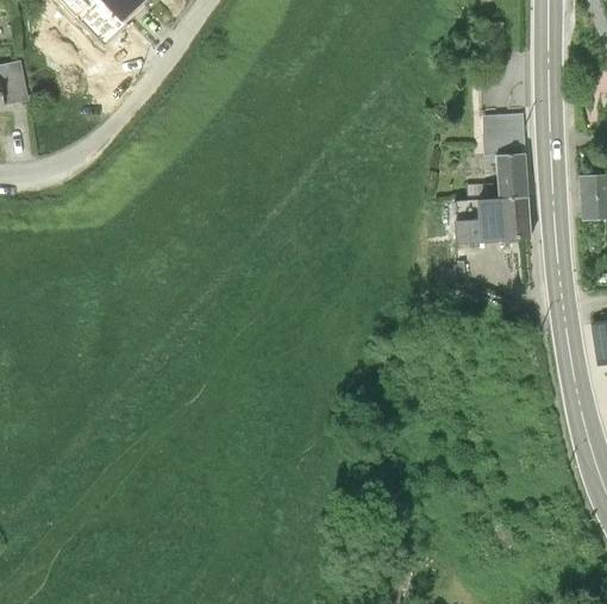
[(100,0),(120,21),(143,0),(100,0)]
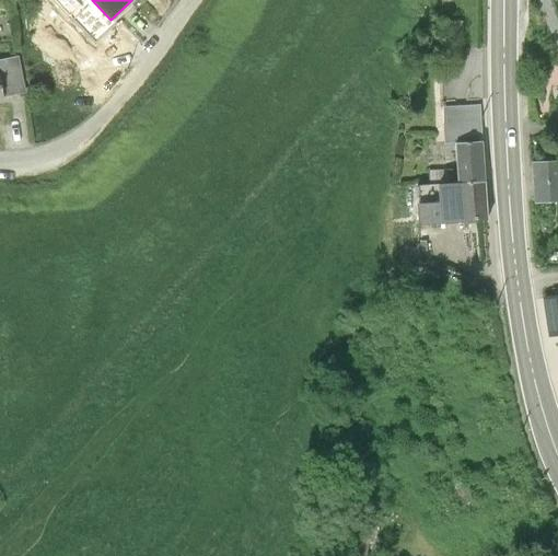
[(23,55),(0,59),(0,99),(31,93),(23,55)]
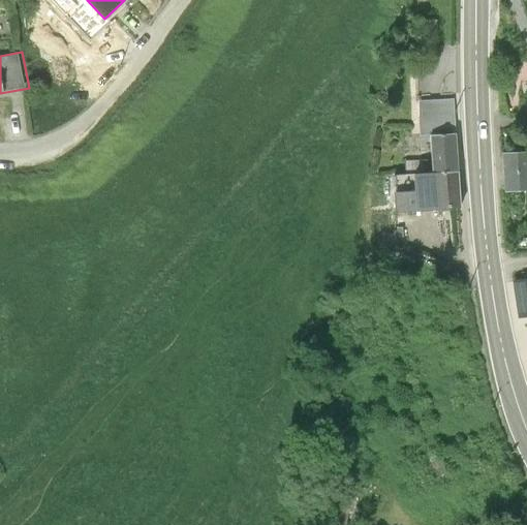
[(429,134),(455,132),(453,97),(416,100),(419,135),(429,134)]
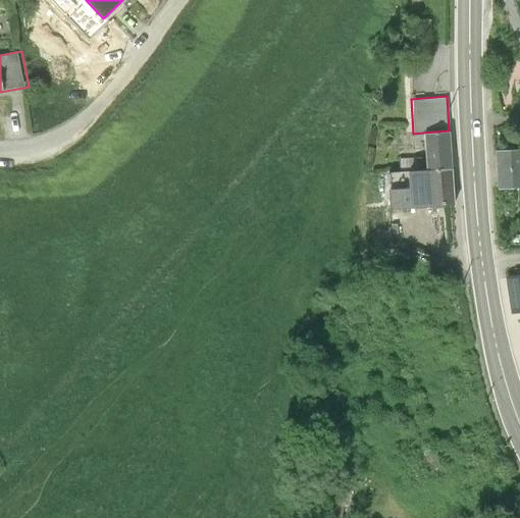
[(426,171),(451,169),(449,131),(423,133),(426,171)]
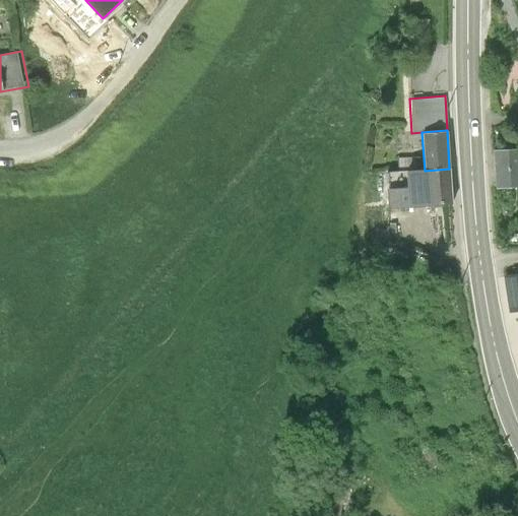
[(517,186),(517,147),(495,149),(498,188),(517,186)]
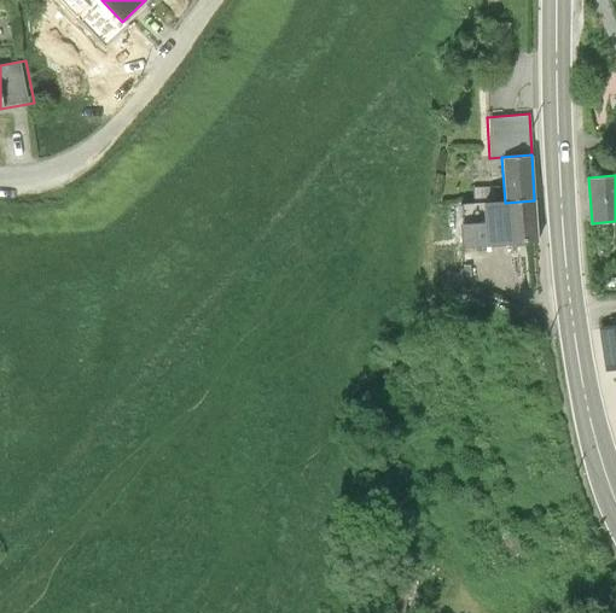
[(505,203),(482,205),(486,247),(539,243),(534,200),(505,203)]
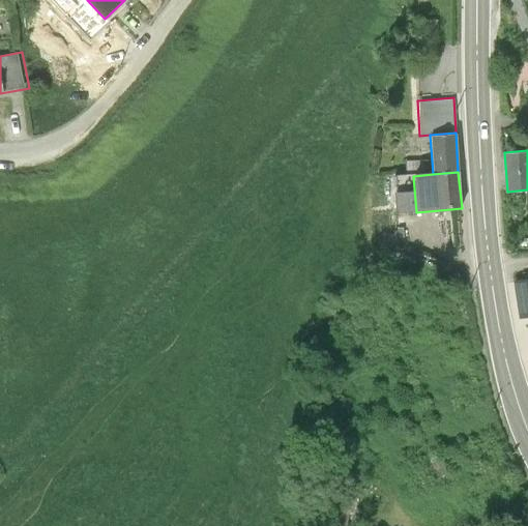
[(527,281),(515,283),(520,320),(527,318),(527,281)]
